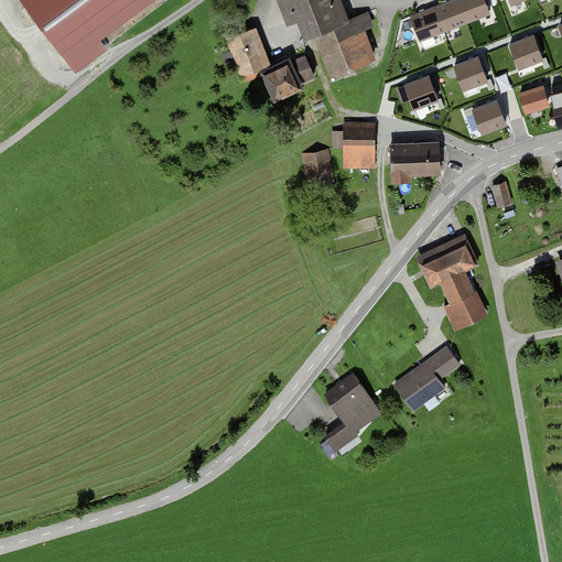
[(24,0),(75,66),(162,0),(24,0)]
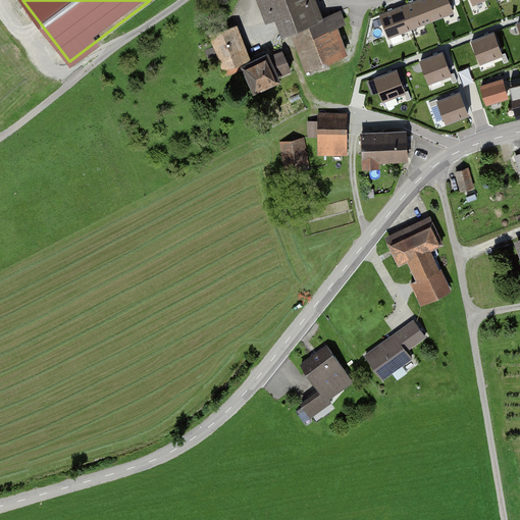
[(263,0),(274,26),(312,10),(308,0),(263,0)]
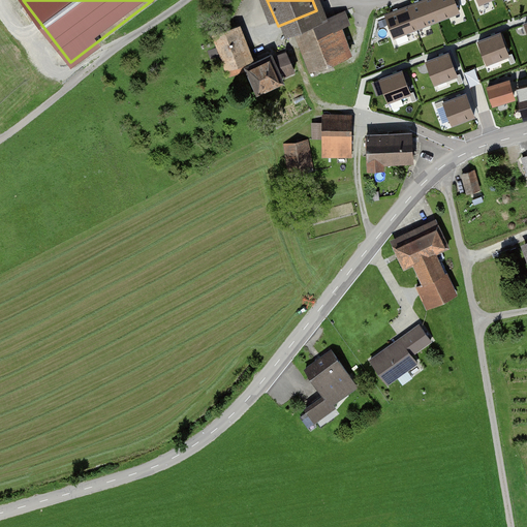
[(427,0),(406,8),(414,30),(435,21),(427,0)]
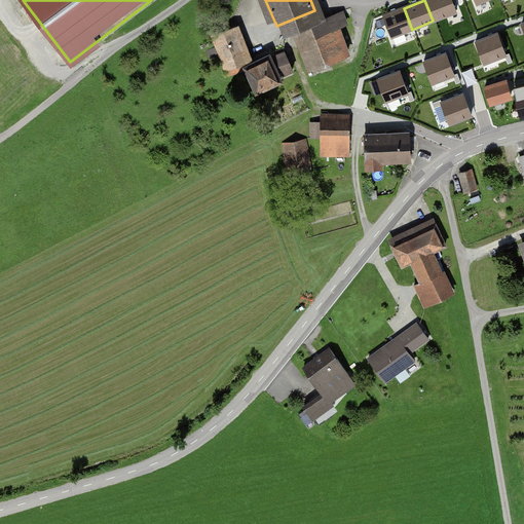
[(449,0),(424,0),(425,0),(434,22),(454,12),(449,0)]
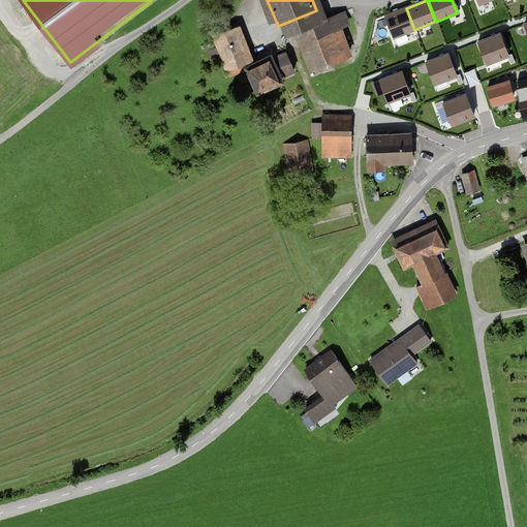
[(405,8),(384,18),(393,38),(413,30),(405,8)]
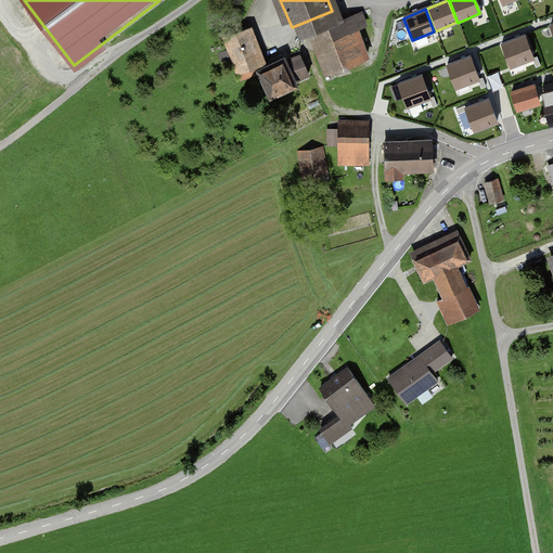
[(354,17),(310,36),(329,80),(372,61),(354,17)]
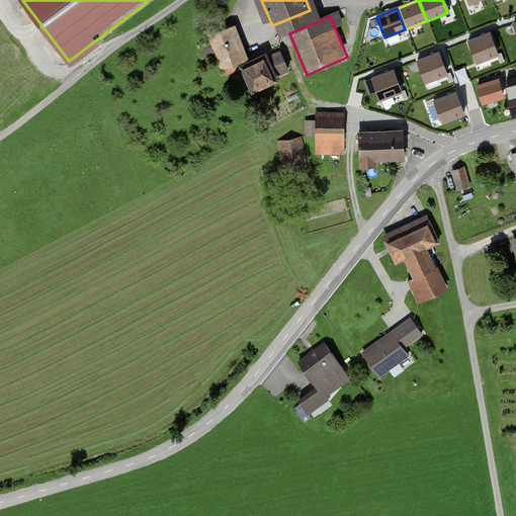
[(250,60),(234,25),(206,36),(223,72),(250,60)]
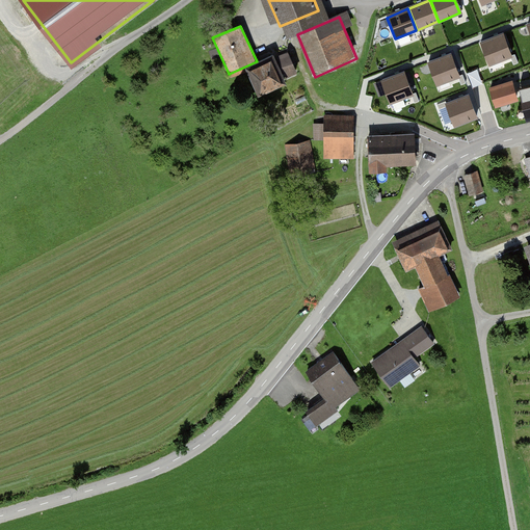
[(501,35),(480,44),(488,65),(510,56),(501,35)]
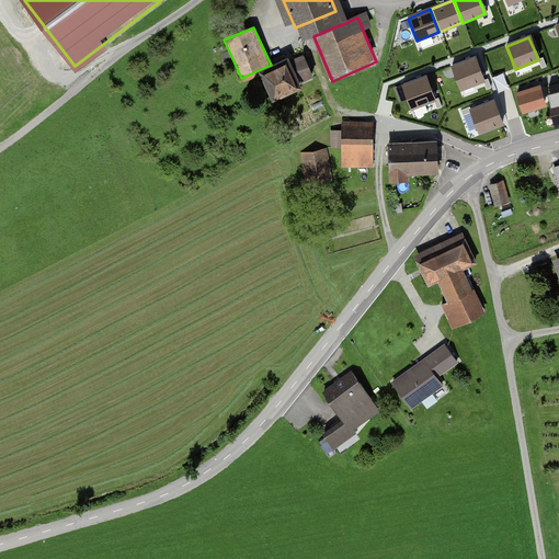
[(475,59),(452,68),(460,90),(483,81),(475,59)]
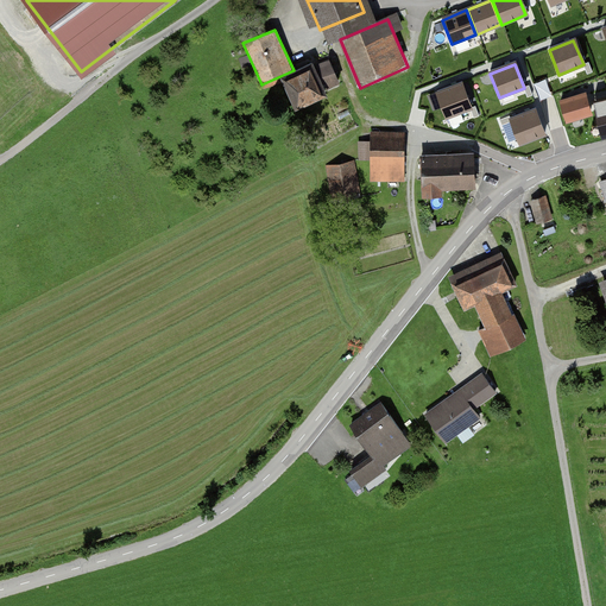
[(319,68),(285,82),(298,111),(332,96),(319,68)]
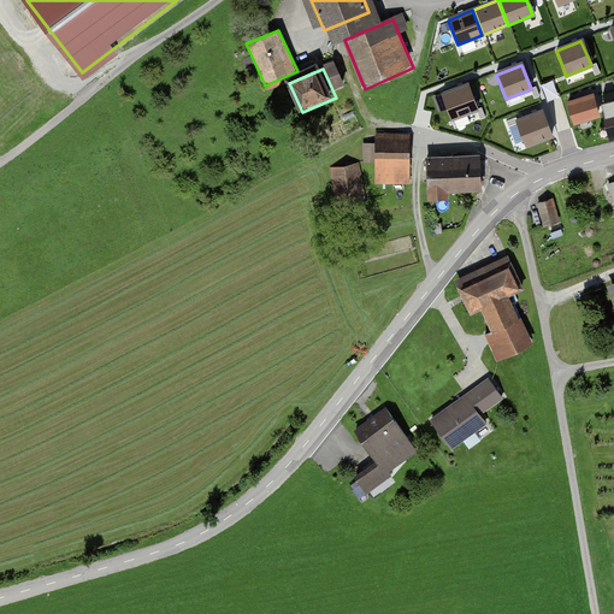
[(466,86),(441,95),(452,119),(476,110),(466,86)]
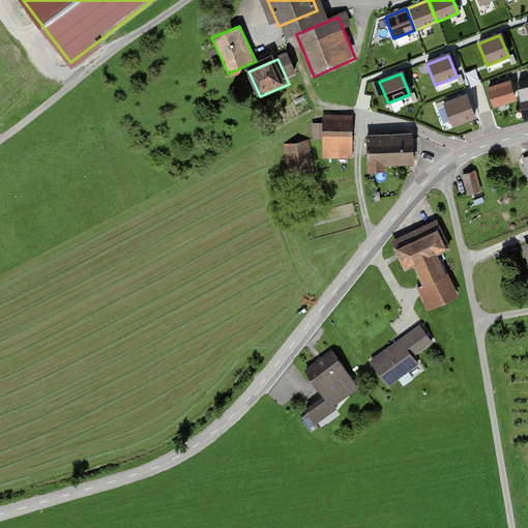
[(507,83),(487,90),(492,107),(512,100),(507,83)]
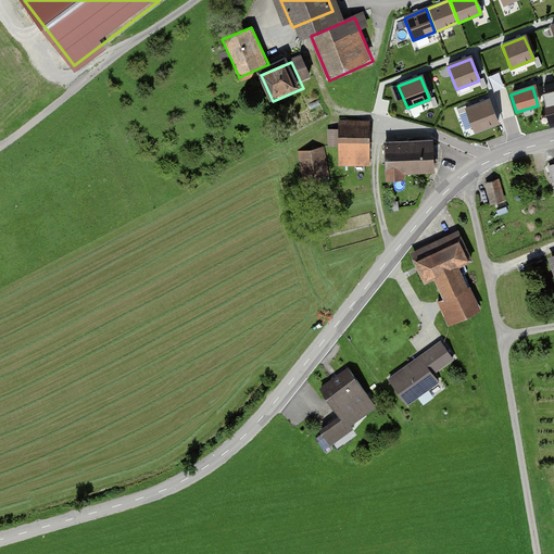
[(553,97),(542,100),(549,125),(553,123),(553,97)]
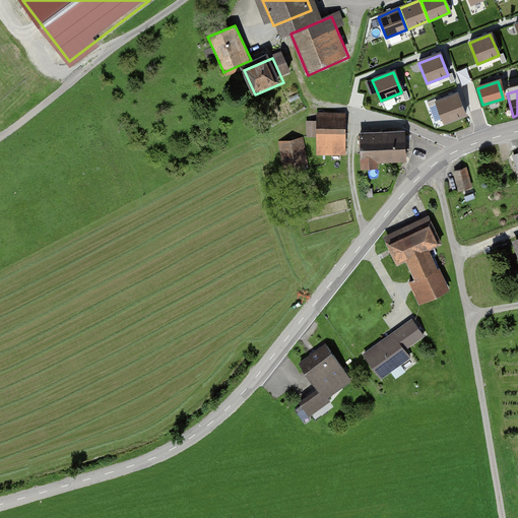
[(456,94),(435,103),(443,124),(464,115),(456,94)]
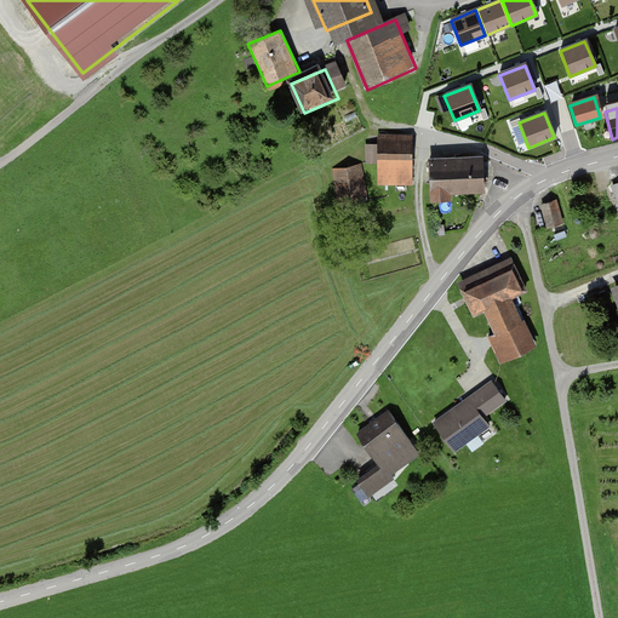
[(412,139),(377,138),(376,188),(411,189),(412,139)]
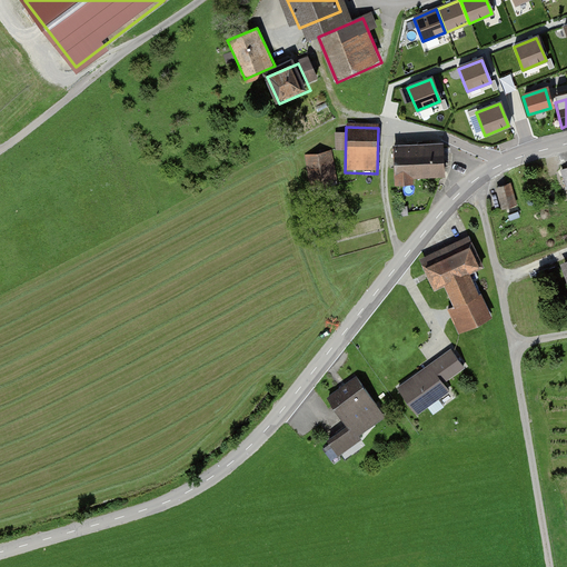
[(441,147),(396,149),(397,180),(443,179),(441,147)]
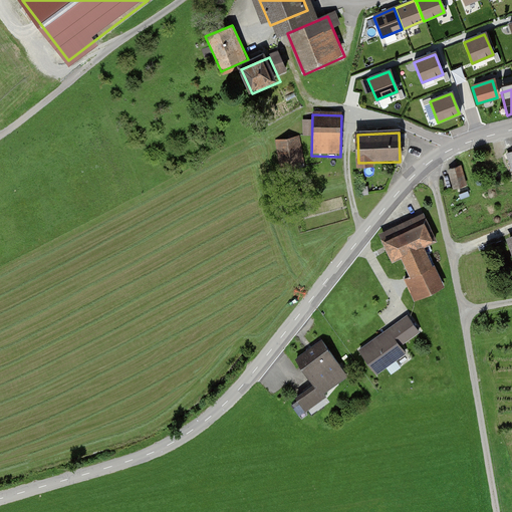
[(280,165),(303,161),(299,137),(276,141),(280,165)]
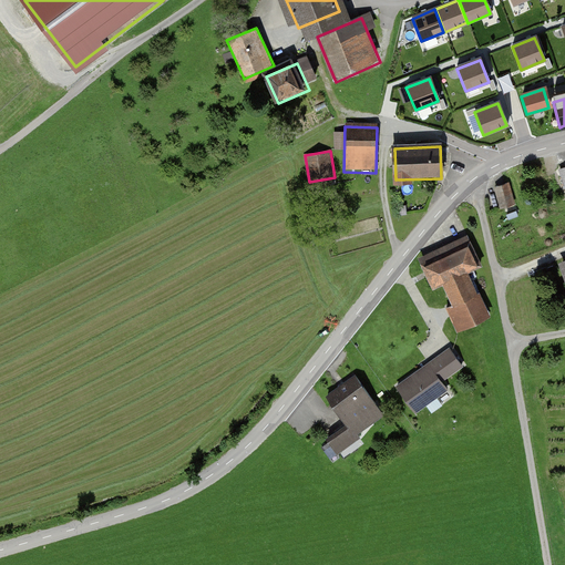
[(515,206),(510,184),(494,188),(500,209),(515,206)]
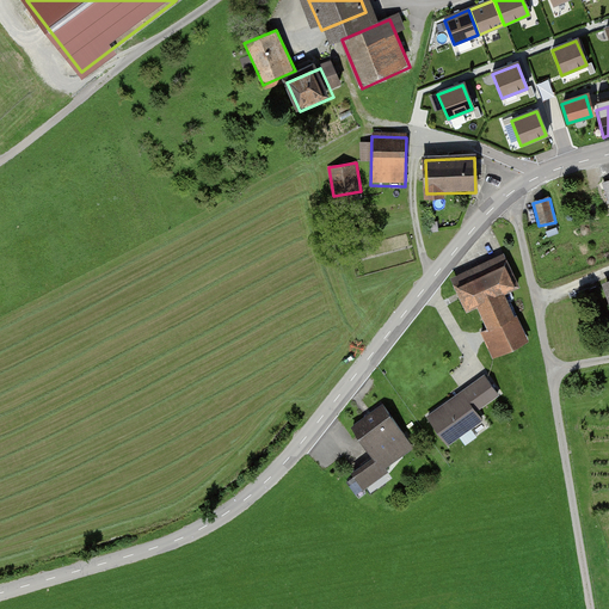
[(506,257),(448,282),(462,313),(520,287),(506,257)]
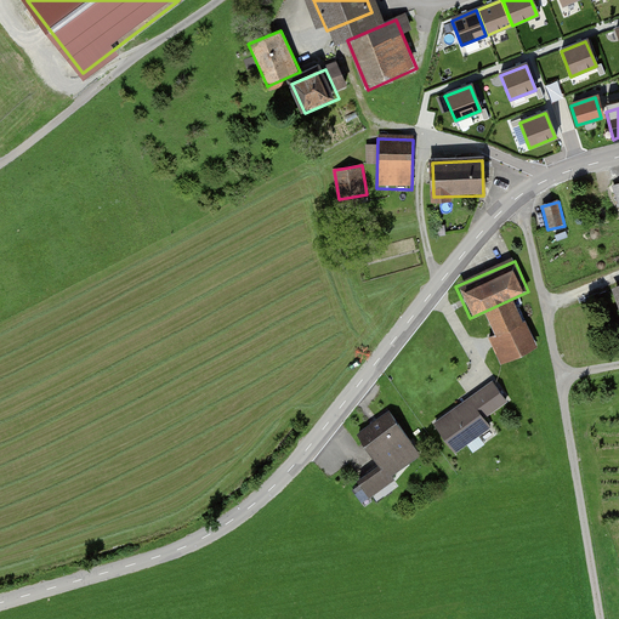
[(516,302),(487,316),(506,361),(537,348),(516,302)]
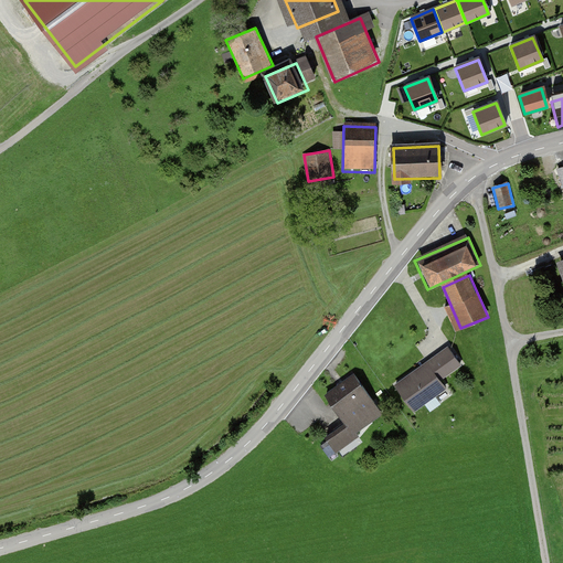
[(459,364),(447,348),(426,361),(438,379),(459,364)]
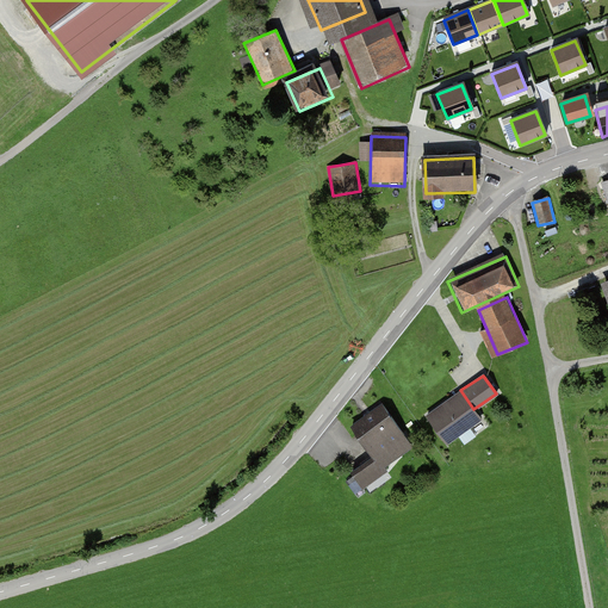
[(460,391),(425,416),(445,446),(482,420),(460,391)]
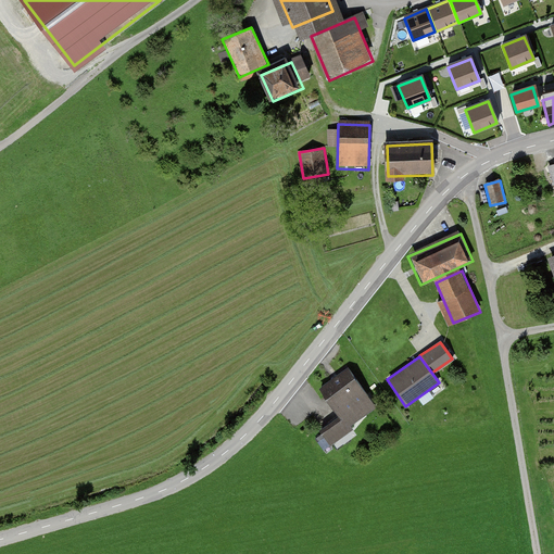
[(349,369),(318,390),(344,426),(374,404),(349,369)]
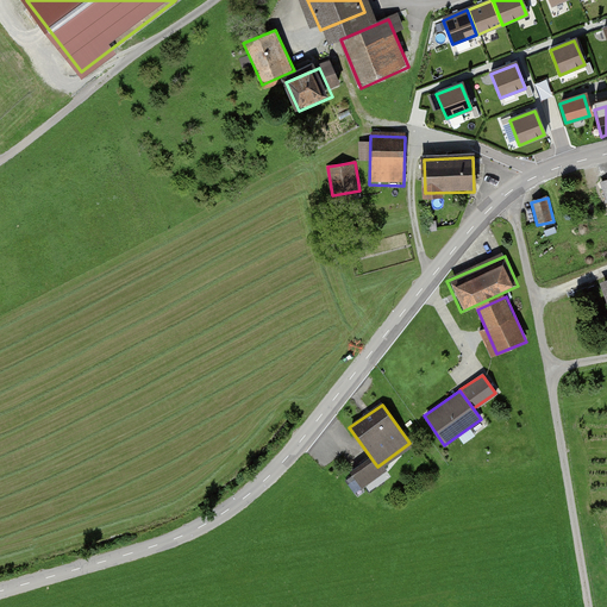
[(369,457),(349,471),(361,489),(382,474),(369,457)]
